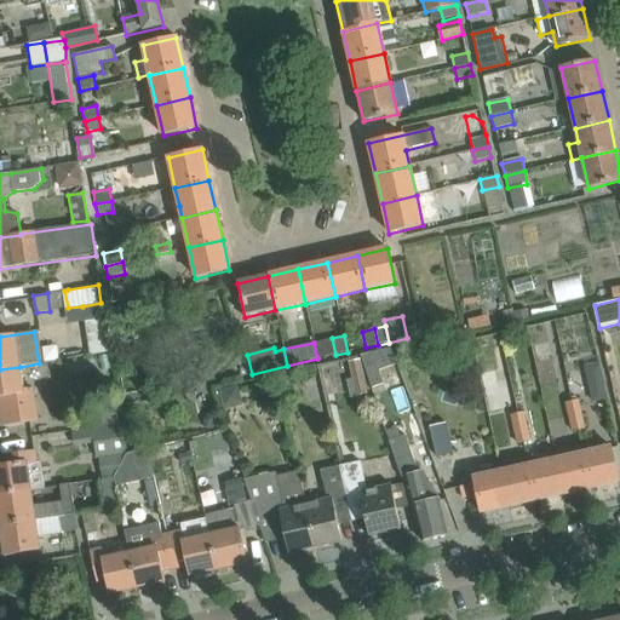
[(390,350),(360,356),(365,373),(396,366),(390,350)]
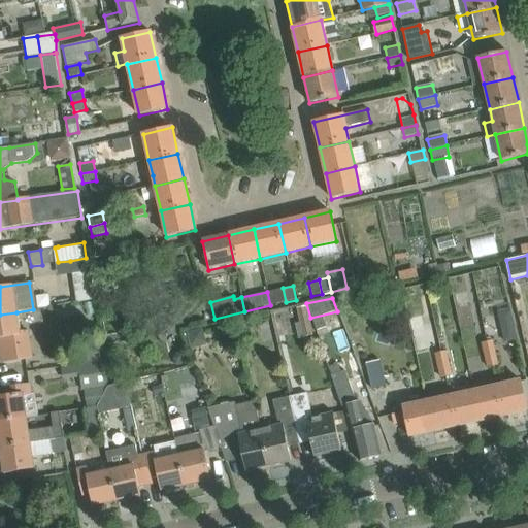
[(17,312),(0,315),(0,341),(3,363),(31,359),(27,331),(20,331),(17,312)]
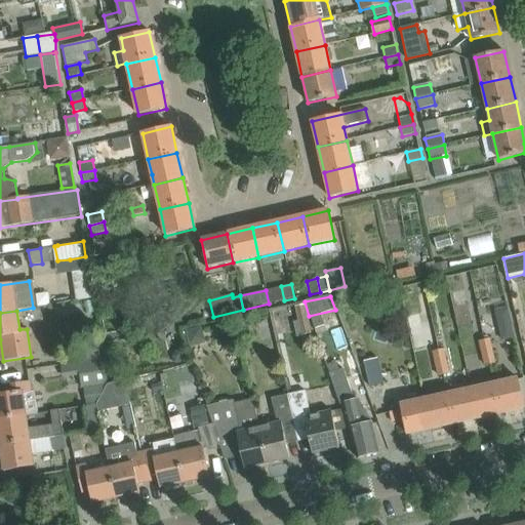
[(490,338),(484,339),(490,364),(496,363),(490,338)]
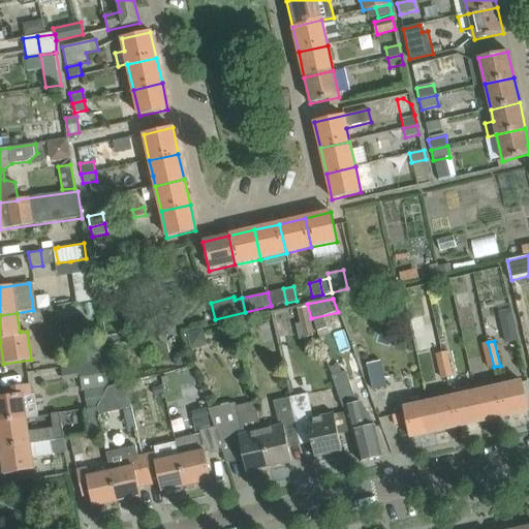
[(494,367),(488,342),(481,344),(488,368),(494,367)]
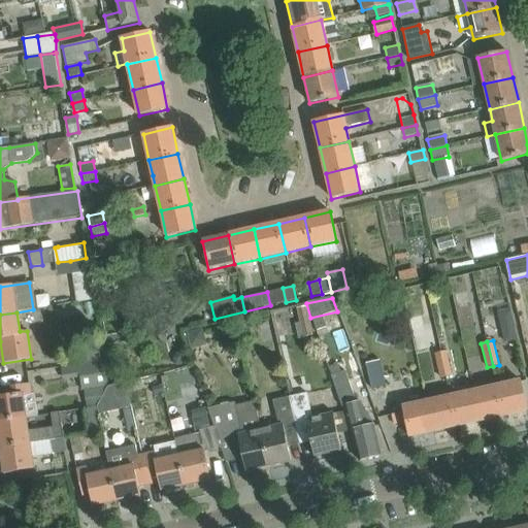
[(79,350),(80,356),(81,363),(102,360),(100,347),(79,350)]
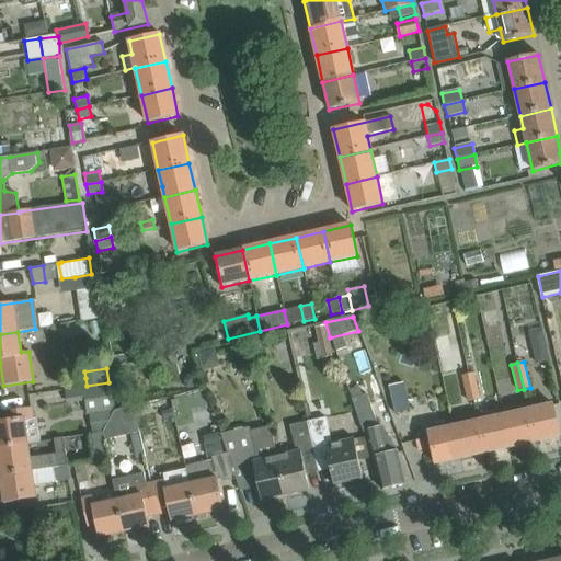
[(473,373),(468,374),(473,400),(480,399),(473,373)]
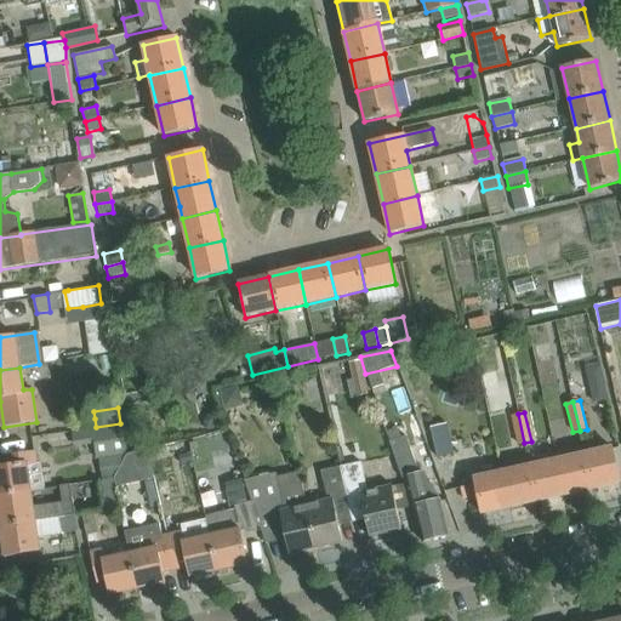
[(524,443),(518,414),(511,416),(518,445),(524,443)]
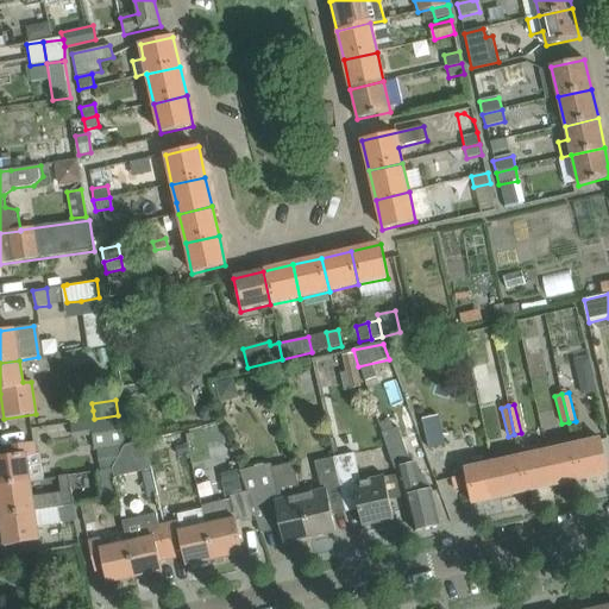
[(399,468),(408,509),(414,532),(440,526),(432,490),(420,493),(414,464),(412,465),(393,415),(378,421),(394,469),(399,468)]
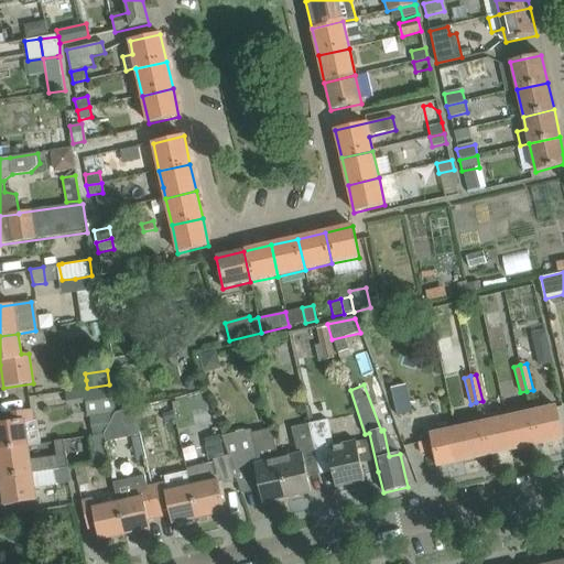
[(111,413),(114,413),(110,386),(62,392),(64,407),(85,403),(88,418),(111,413)]
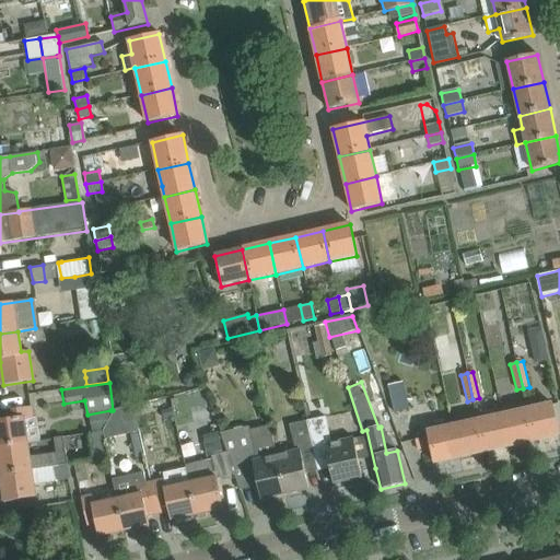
[(408,412),(404,395),(389,398),(393,416),(408,412)]
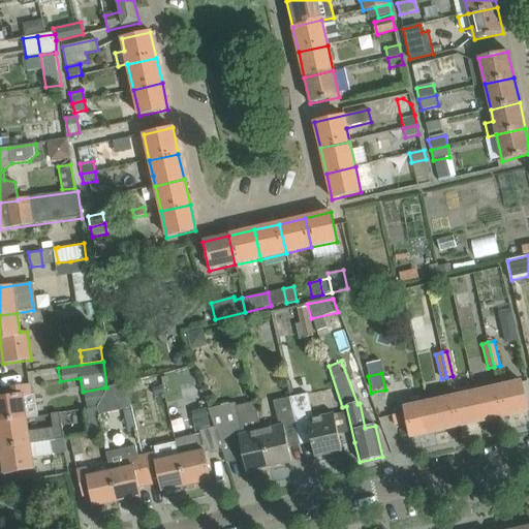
[(523,382),(498,387),(504,416),(528,411),(523,382)]
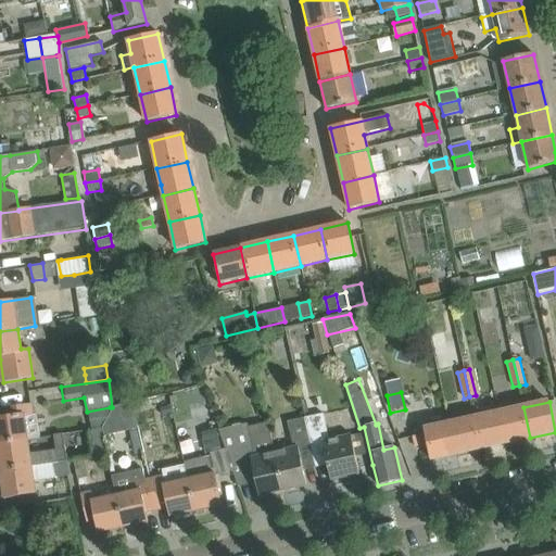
[(0,444),(28,440),(39,439),(36,415),(32,416),(30,405),(1,409),(2,418),(0,418),(0,444)]
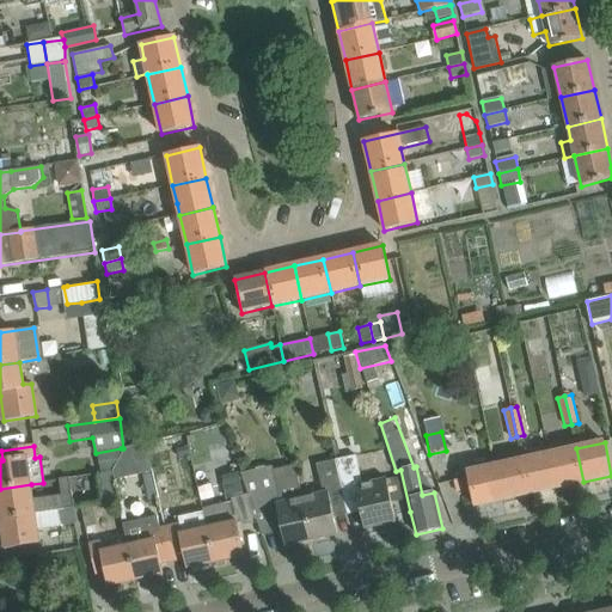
[(187,448),(176,451),(178,459),(188,457),(187,448)]
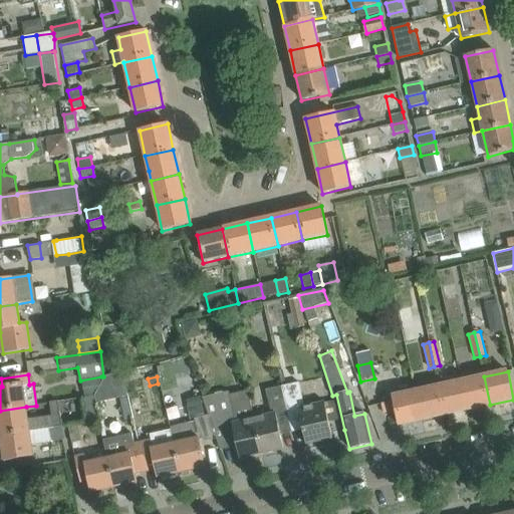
[(484,376),(461,381),(467,410),(490,405),(484,376)]
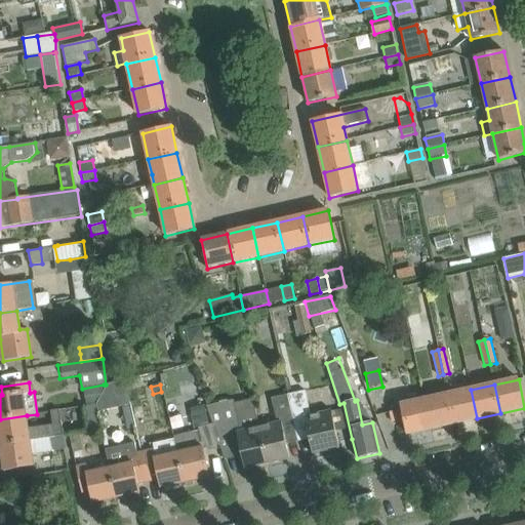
[(471,390),(448,395),(454,423),(477,418),(471,390)]
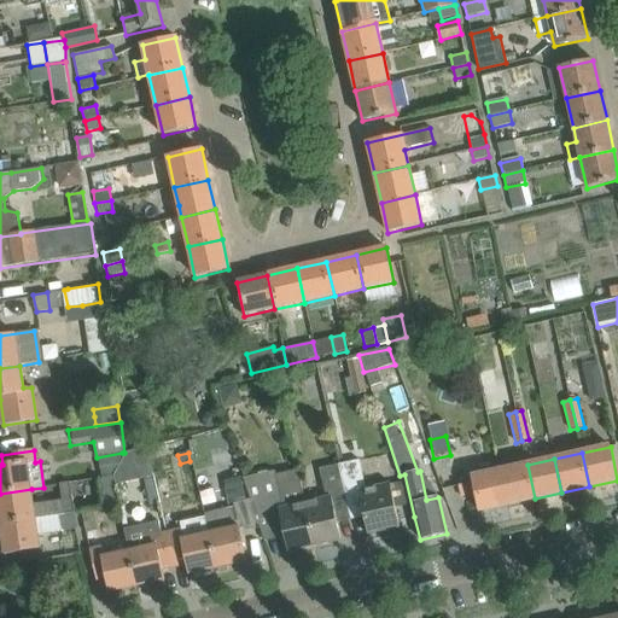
[(360,461),(338,466),(349,514),(362,512),(368,535),(400,528),(390,484),(367,490),(360,461)]
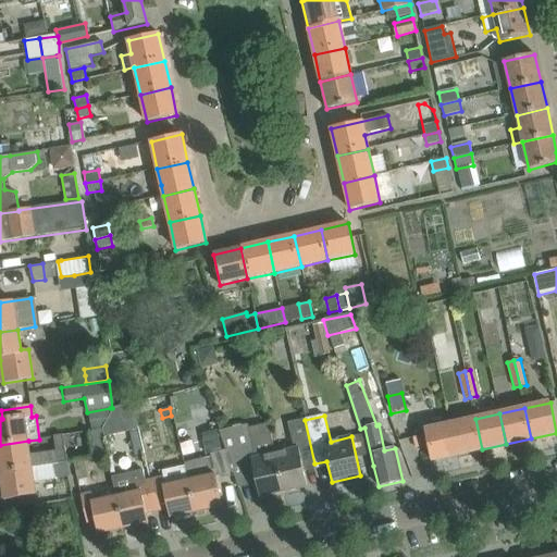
[(475,419),(450,424),(458,455),(482,449),(475,419)]
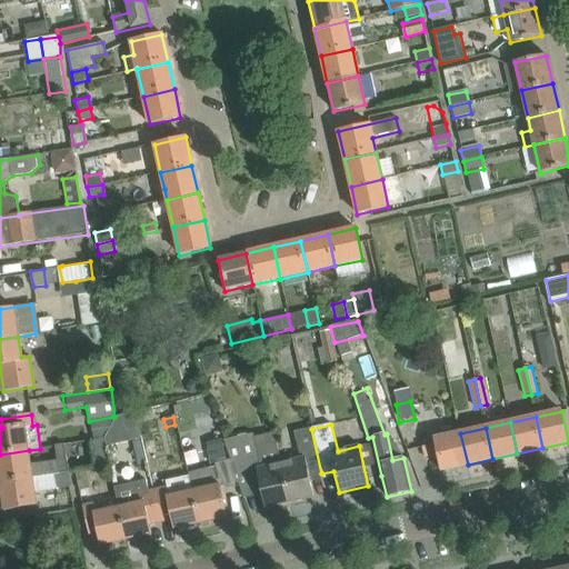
[(299,458),(280,462),(289,503),(313,498),(309,477),(321,473),(311,429),(295,432),(299,458)]
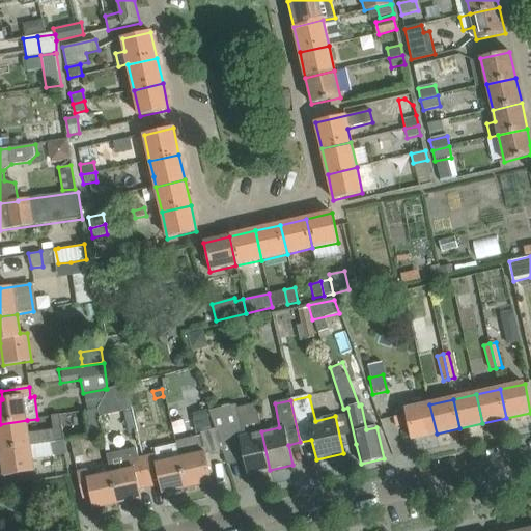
[(270,470),(261,431),(255,403),(236,408),(236,404),(208,411),(215,429),(222,450),(225,458),(243,454),(248,475),(270,470)]
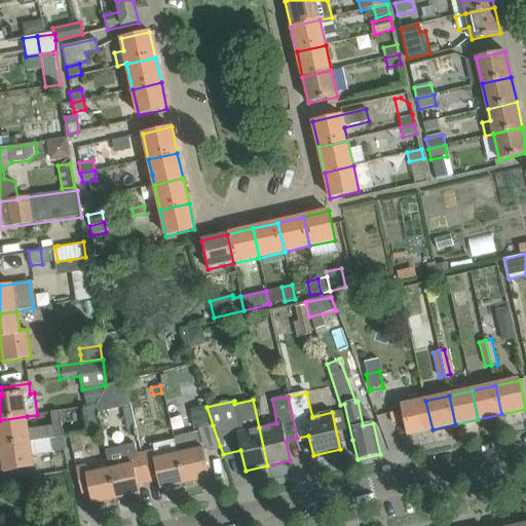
[(433,429),(425,401),(401,407),(402,411),(403,413),(404,419),(404,420),(407,436),(433,429)]
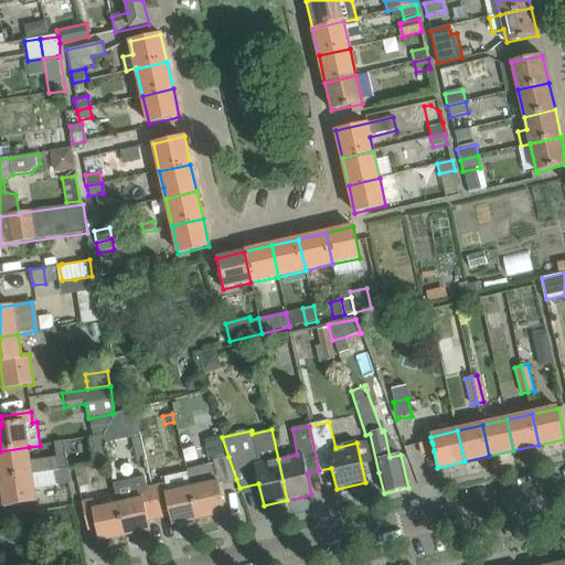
[(108,464),(104,436),(93,437),(97,465),(108,464)]
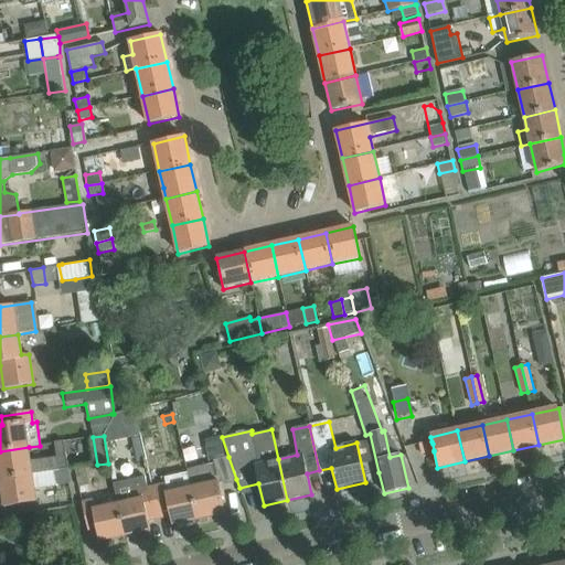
[(224,482),(236,479),(222,437),(205,443),(212,460),(215,459),(224,482)]
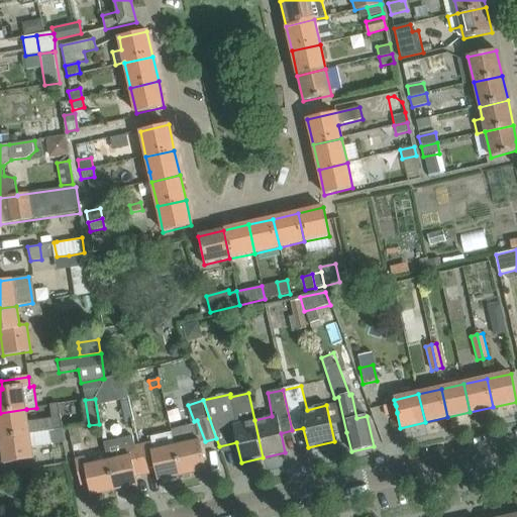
[(395,404),(384,406),(386,416),(397,413),(397,412),(396,406),(395,404)]
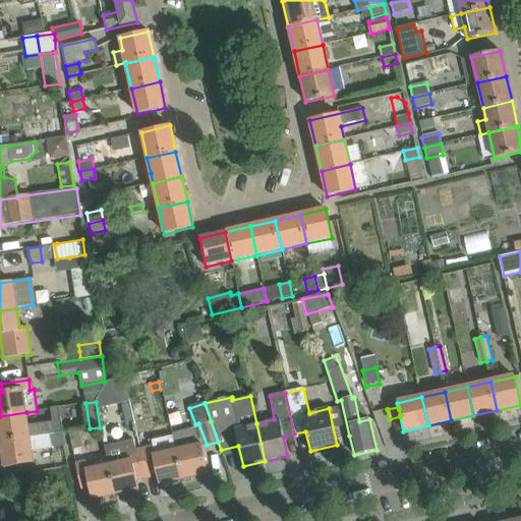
[(61,432),(60,420),(27,425),(25,412),(0,416),(0,442),(38,437),(50,435),(53,433),(61,432)]
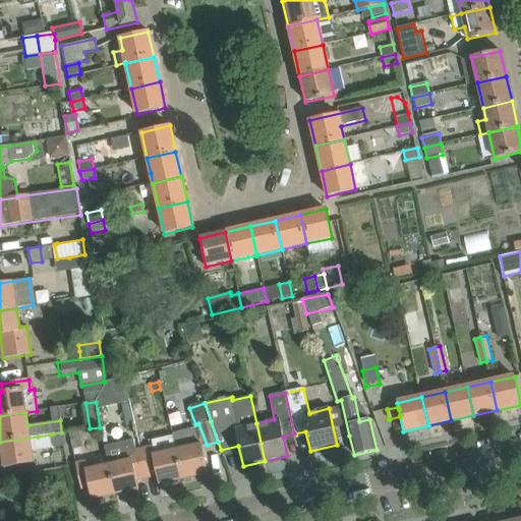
[(155,429),(153,417),(134,421),(136,433),(155,429)]
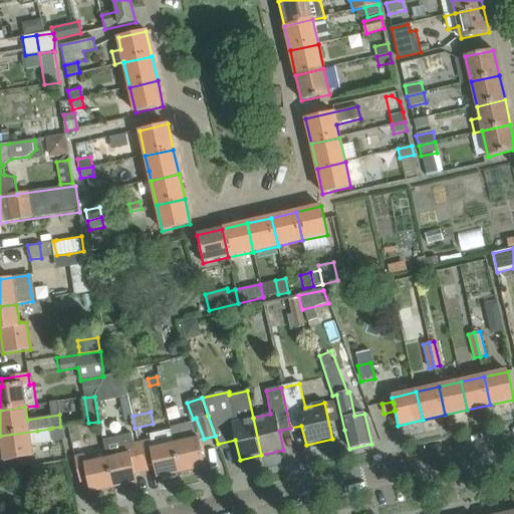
[(78,425),(67,426),(70,443),(81,441),(78,425)]
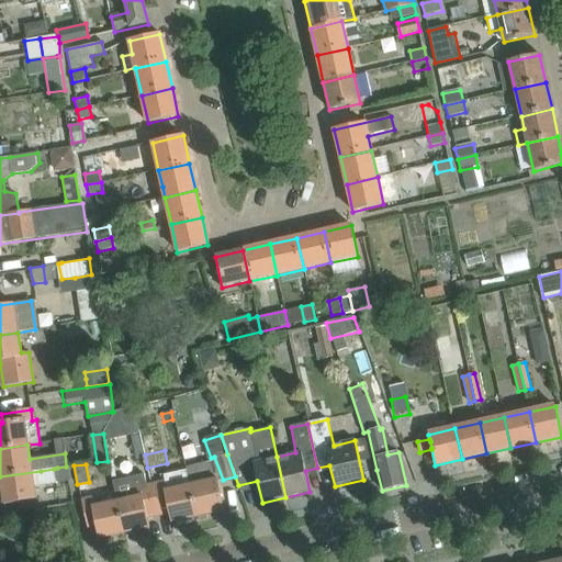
[(57,468),(54,469),(56,482),(68,480),(66,467),(57,468)]
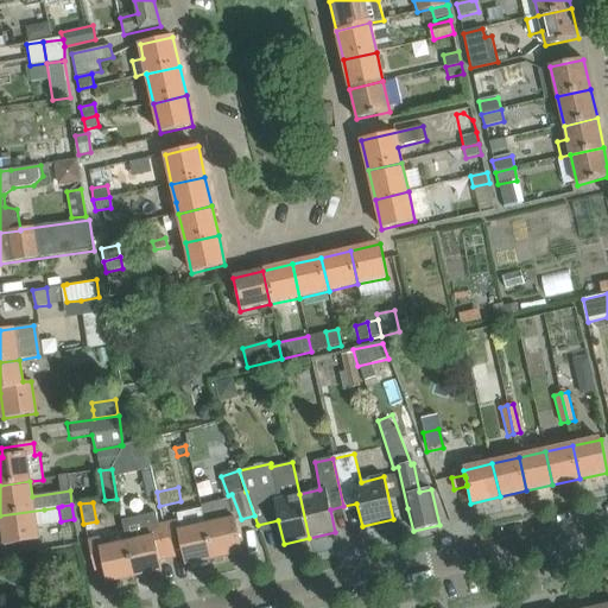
[(44,510),(0,515),(0,519),(4,546),(39,540),(36,521),(45,520),(44,517),(44,510)]
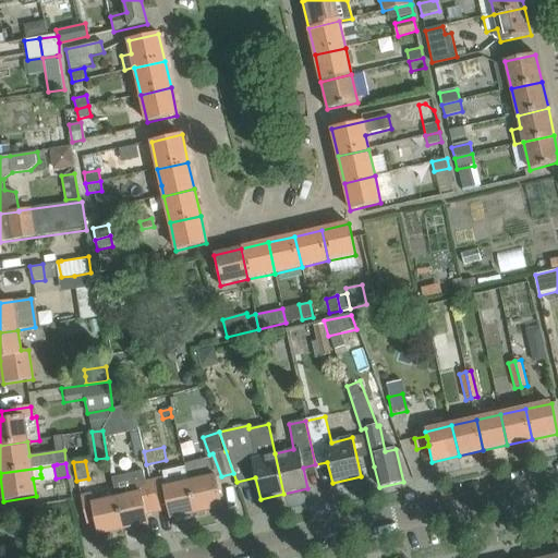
[(215,474),(189,481),(196,513),(222,508),(215,474)]
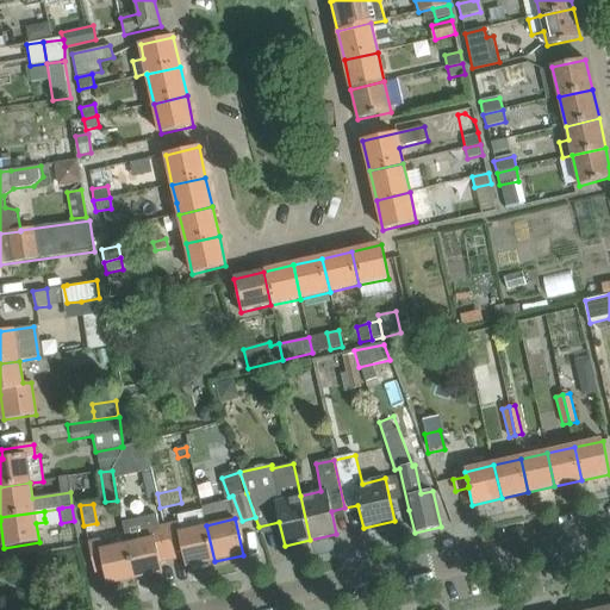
[(215,561),(206,526),(182,530),(180,522),(167,526),(174,559),(184,556),(186,567),(215,561)]
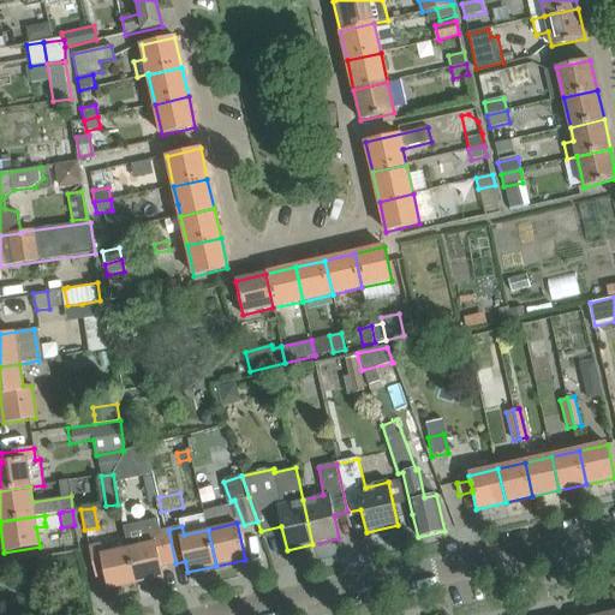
[(151,543),(129,549),(137,584),(163,578),(161,567),(171,565),(163,531),(149,535),(151,543)]
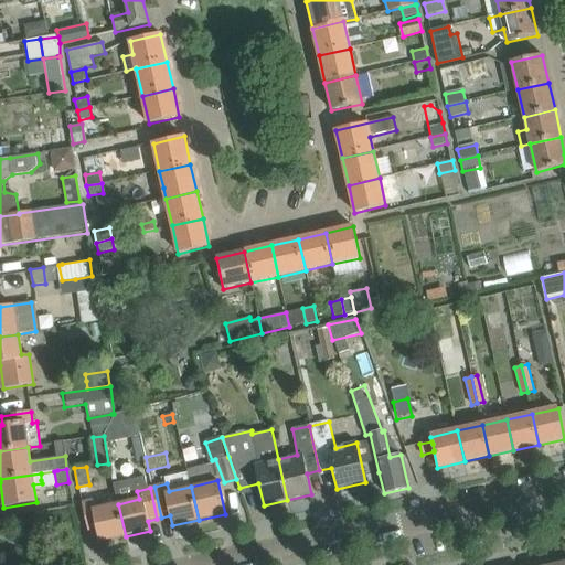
[(126,536),(118,504),(96,509),(95,501),(81,504),(83,512),(88,534),(97,532),(99,542),(126,536)]
